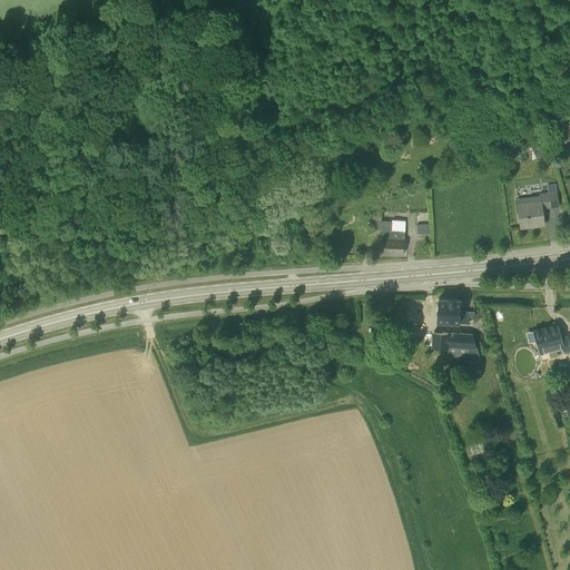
[(563,137),(561,127),(548,131),(553,147),(567,143),(564,137),(563,137)]
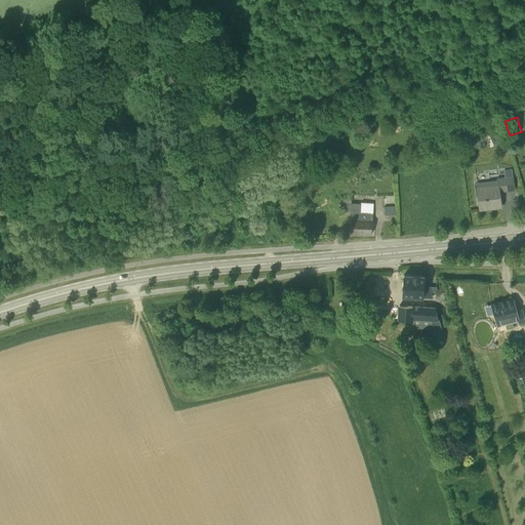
[(491,148),(503,144),(499,134),(488,138),(491,148)]
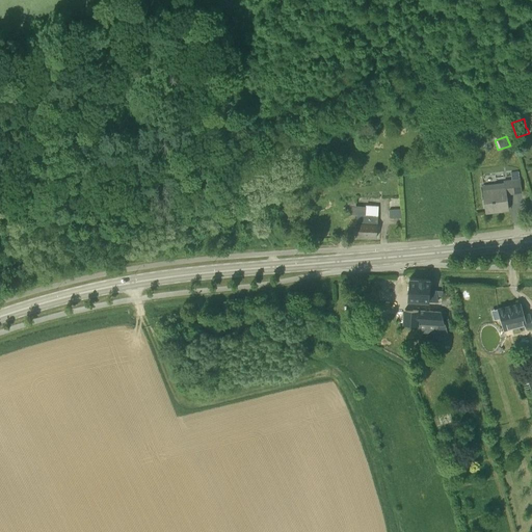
[(505,188),(484,191),(486,213),(508,210),(506,194),(522,192),(519,171),(511,171),(512,180),(504,181),(505,188)]
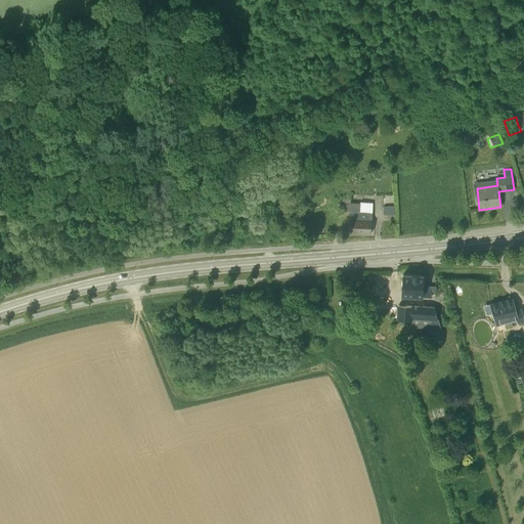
[(342,206),(351,206),(351,194),(342,194),(342,206)]
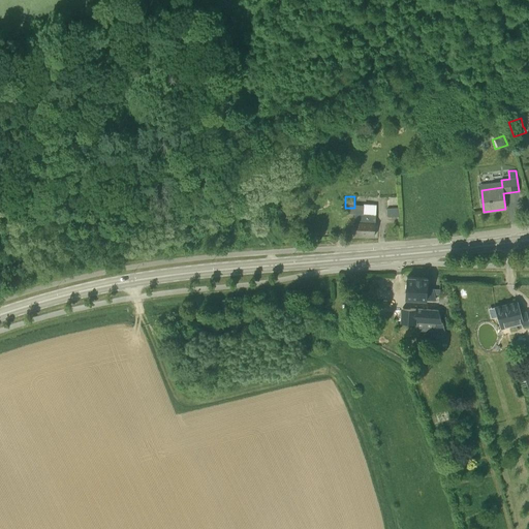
[(400,208),(386,208),(387,217),(400,216),(400,208)]
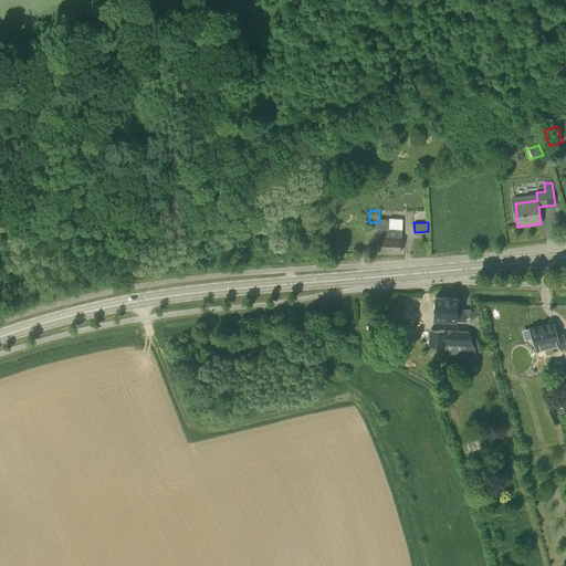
[(380,229),(378,250),(401,252),(402,231),(380,229)]
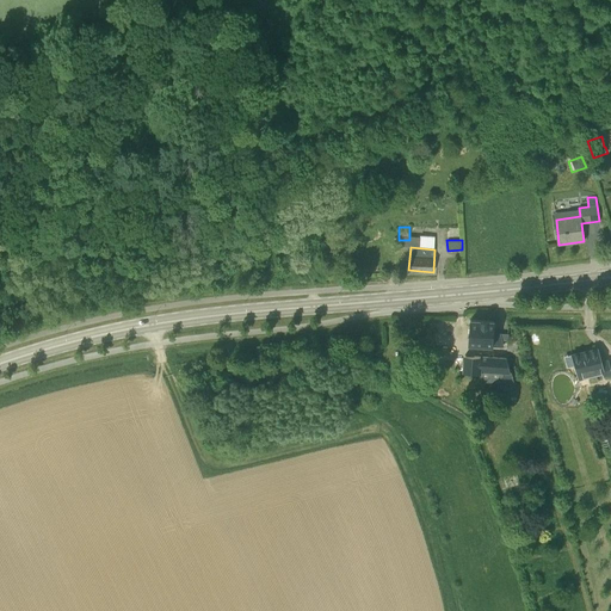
[(503,345),(499,332),(494,332),(494,321),(470,320),(469,345),(503,345)]
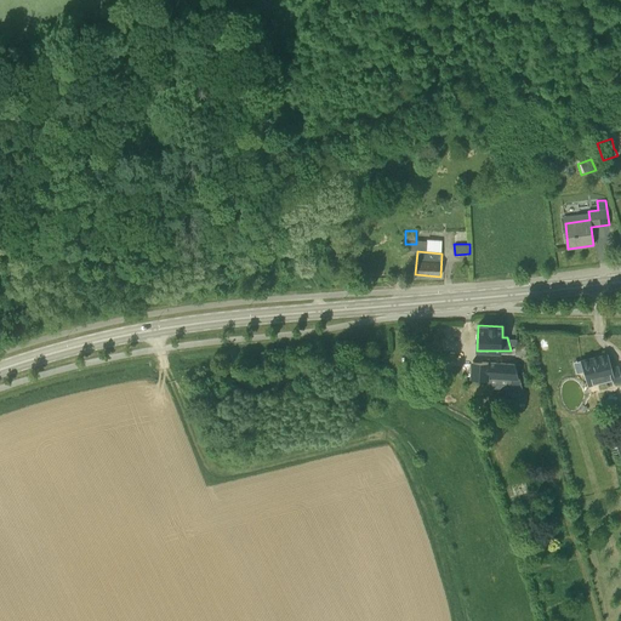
[(608,354),(581,360),(587,385),(614,379),(615,382),(620,380),(620,375),(619,366),(611,369),(608,354)]
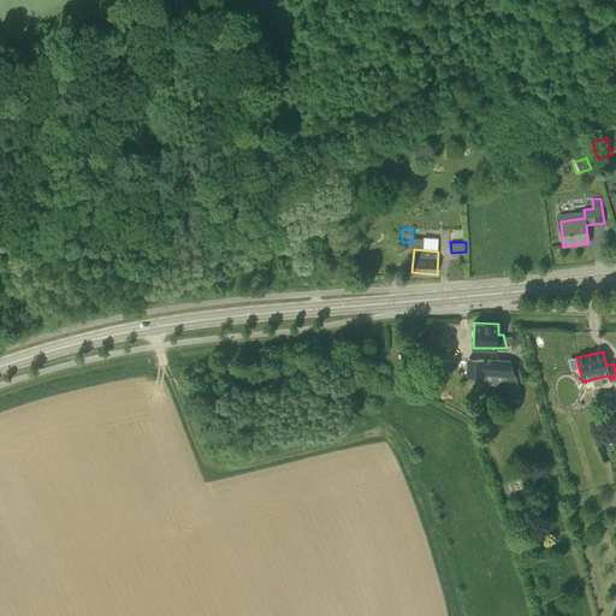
[(402,355),(403,369),(421,367),(420,355),(402,355)]
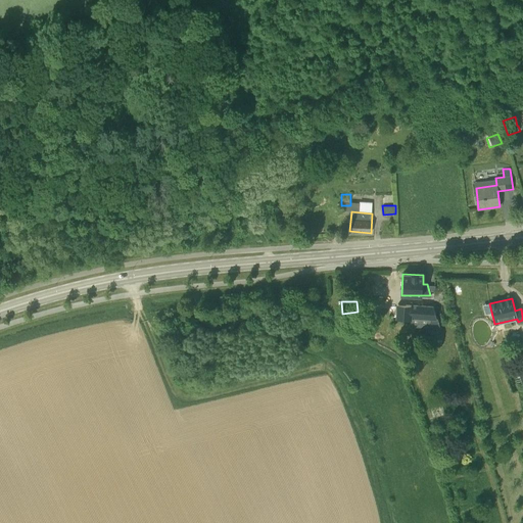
[(430,339),(442,340),(433,306),(398,304),(398,314),(396,314),(395,319),(412,320),(413,318),(418,319),(417,327),(430,328),(430,339)]
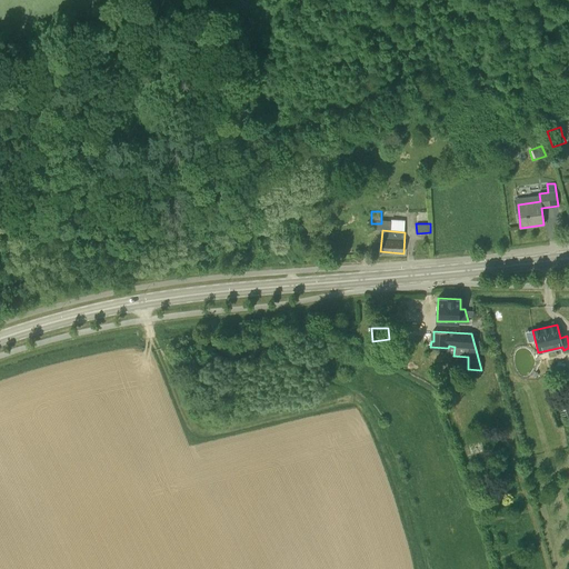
All buildings are outlined.
